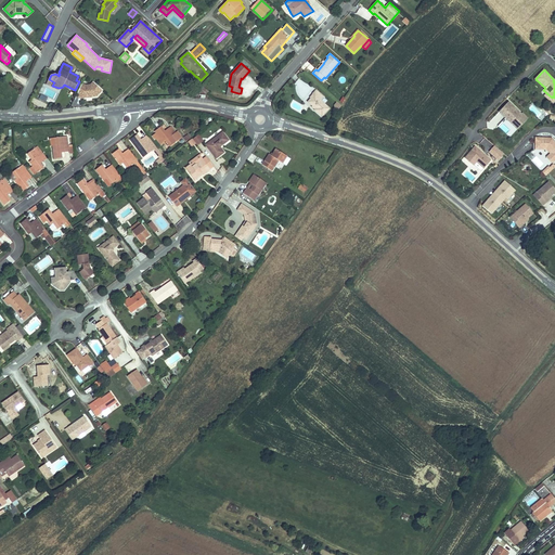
[(54,82),(49,79),(47,84),(57,90),(62,89),(63,87),(59,88),(52,86),(54,82)]
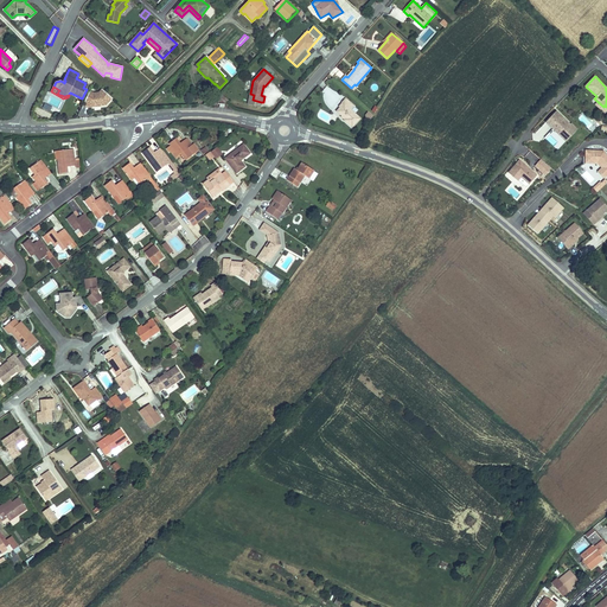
[(112,98),(102,90),(100,93),(94,94),(90,91),(83,106),(88,108),(89,106),(91,107),(106,106),(112,98)]
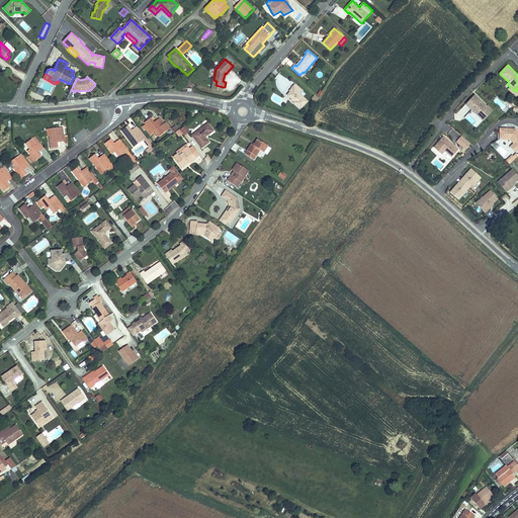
[(211,89),(222,91),(223,87),(216,85),(217,81),(213,80),(211,89)]
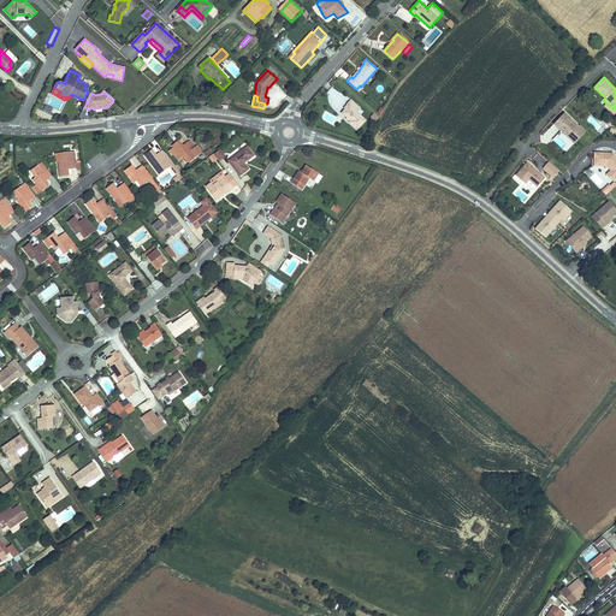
[(342,113),(350,120),(349,123),(357,130),(366,120),(356,111),(360,107),(351,100),(347,105),(348,106),(345,110),(342,113)]
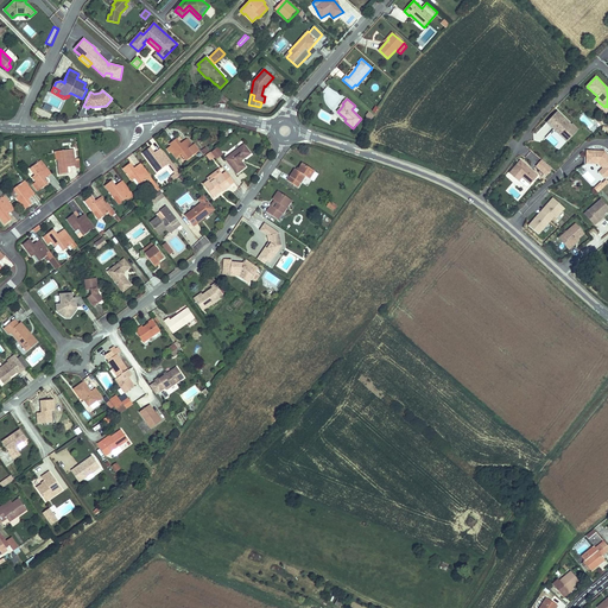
[(578,132),(557,112),(546,122),(564,139),(569,134),(572,137),(578,132)]
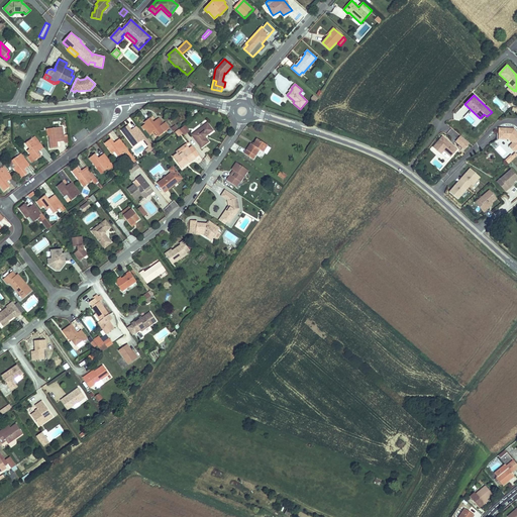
[(164,123),(161,119),(154,123),(153,122),(150,118),(144,122),(145,124),(142,126),(144,129),(145,129),(149,134),(154,130),(156,129),(158,132),(157,133),(159,136),(170,128),(165,122),(164,123)]
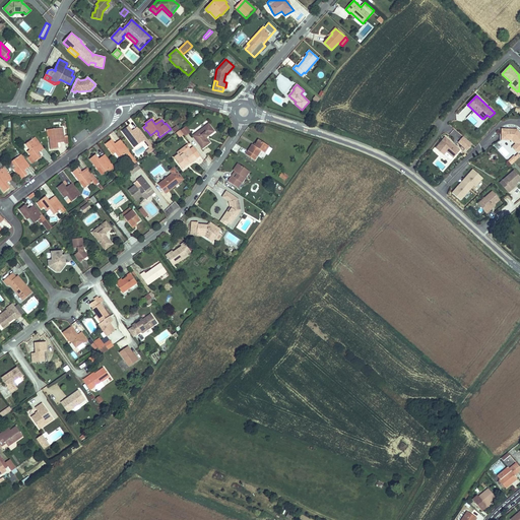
[(208,124),(193,136),(202,148),(210,142),(206,137),(214,131),(208,124)]
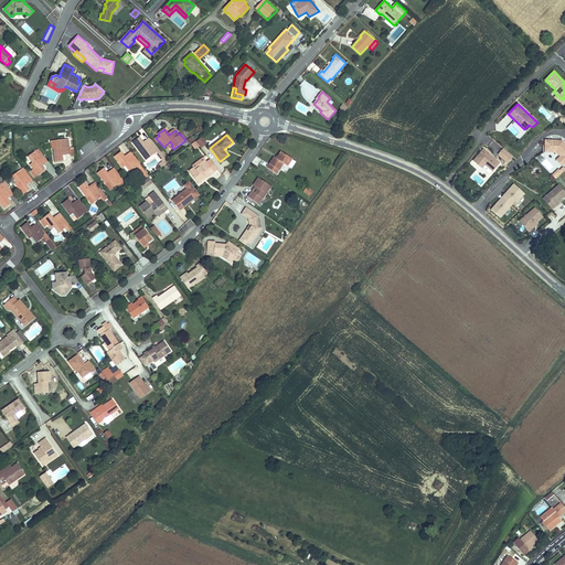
[(202,137),(196,141),(201,147),(206,144),(202,137)]
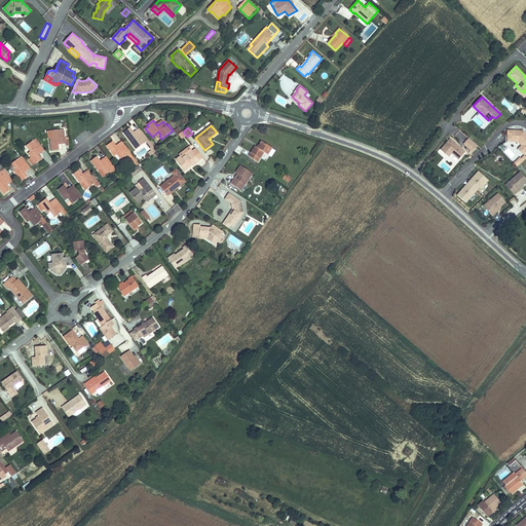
[(137,144),(139,147),(145,142),(148,140),(141,129),(135,134),(134,133),(129,128),(123,133),(132,143),(136,140),(138,143),(137,144)]
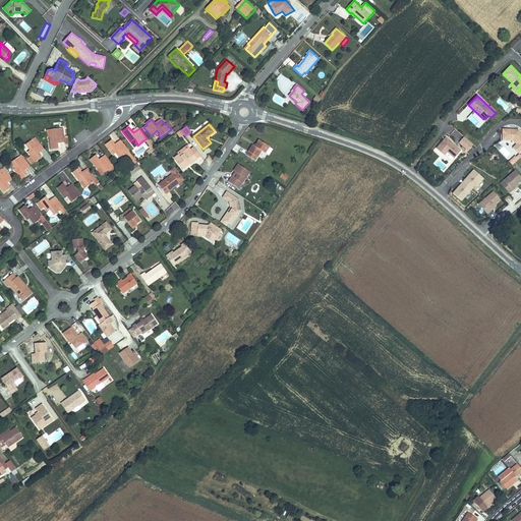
[(58,149),(58,143),(57,141),(60,141),(61,142),(65,142),(63,128),(47,130),(47,137),(49,136),(51,150),(58,149)]
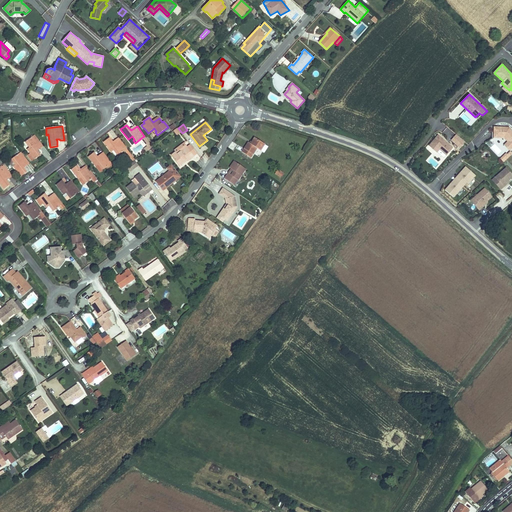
[(493,138),(504,138),(507,142),(511,146),(511,131),(510,130),(511,130),(509,127),(493,127),(493,138)]
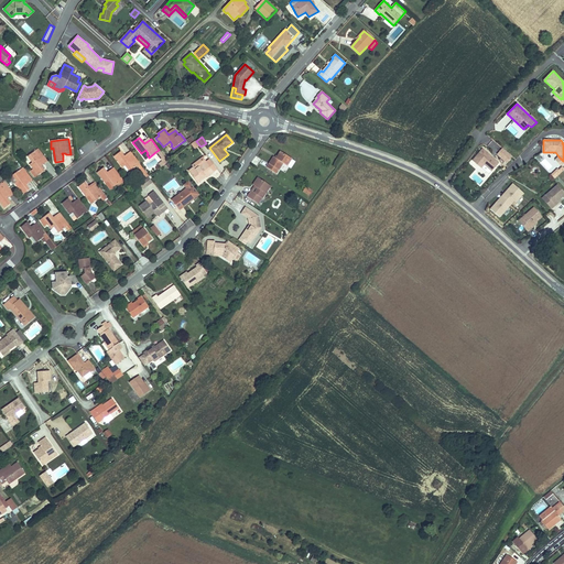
[(497,154),(507,163),(512,156),(502,148),(497,154)]
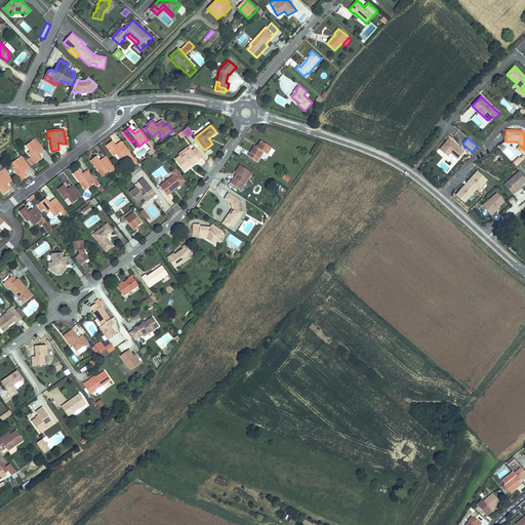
[(26,146),(29,149),(30,148),(32,150),(30,151),(28,153),(31,157),(28,159),(33,165),(35,163),(42,159),(38,155),(37,153),(43,149),(36,138),(26,146)]
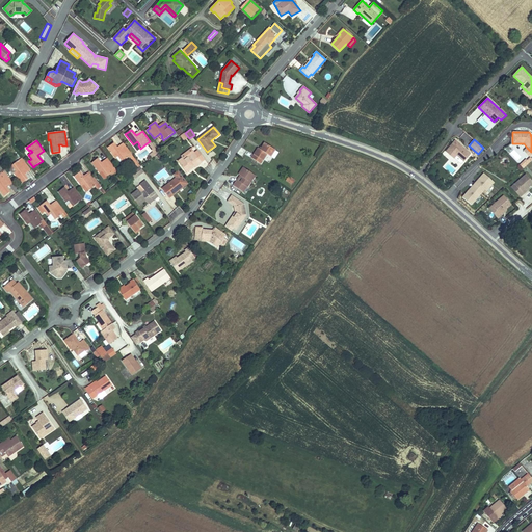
[(463,161),(471,154),(455,140),(446,152),(454,159),(456,155),(463,161)]
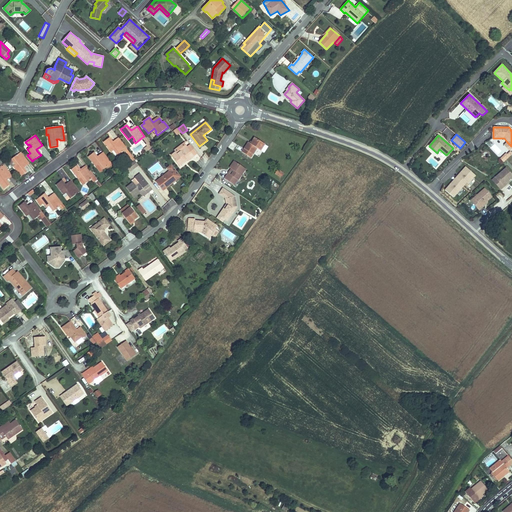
[(144,136),(141,138),(147,146),(144,149),(146,152),(153,147),(144,136)]
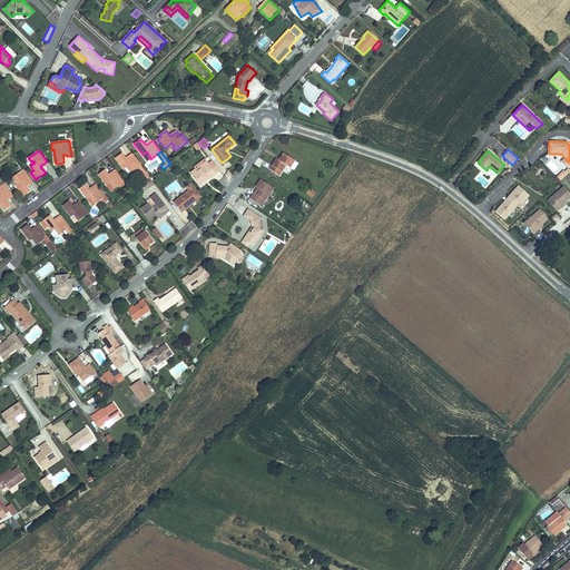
[(139,167),(141,166),(134,155),(127,159),(126,158),(123,153),(115,158),(124,169),(127,167),(128,166),(130,169),(129,170),(131,174),(139,167)]
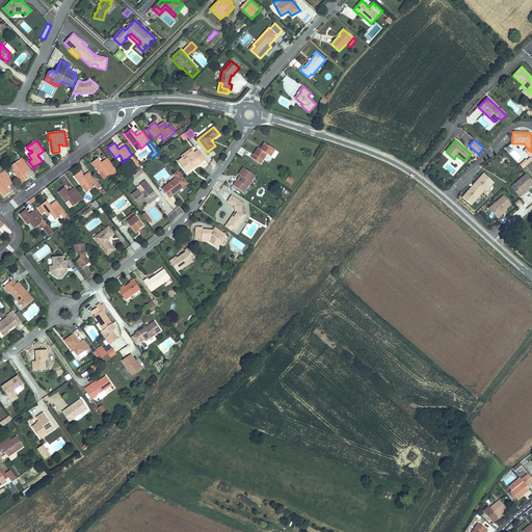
[(260,150),(258,148),(251,158),(261,164),(267,154),(270,156),(275,150),(264,142),(260,150)]
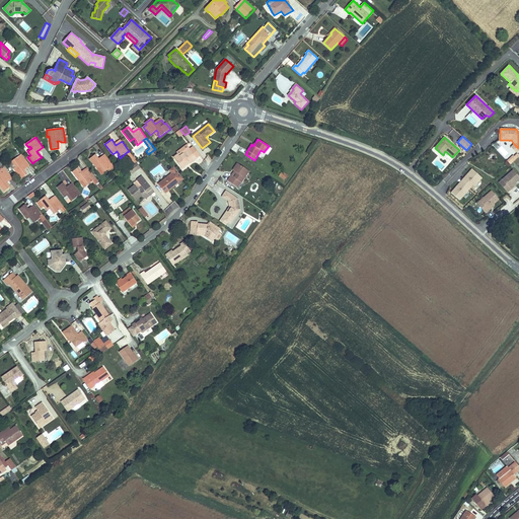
[(197,158),(190,148),(187,145),(176,152),(178,154),(173,157),(180,166),(189,161),(190,162),(191,163),(197,158)]
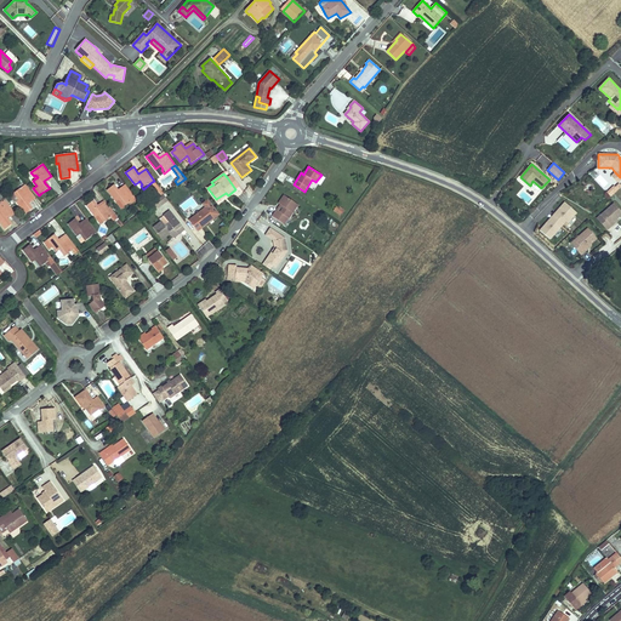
[(227,177),(235,189),(239,187),(231,175),(227,177)]
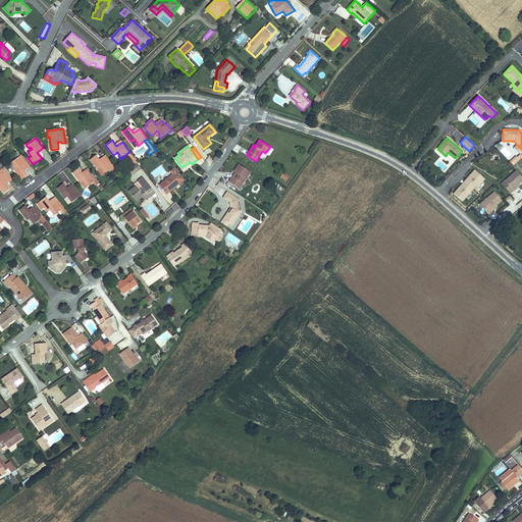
[(129,152),(127,153),(137,164),(138,164),(139,163),(129,152)]
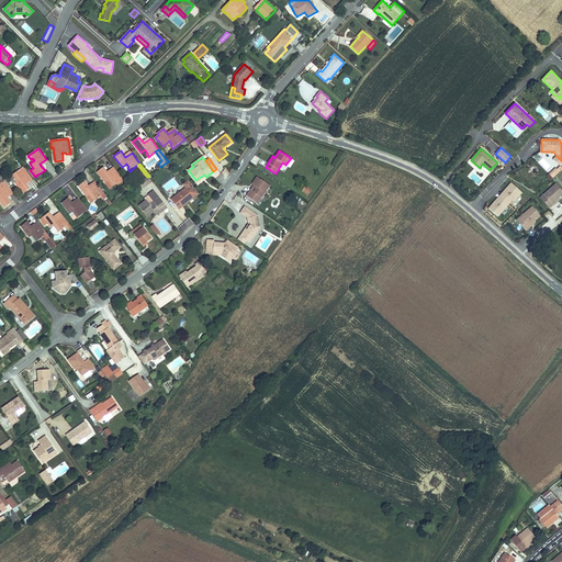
[(26,184),(29,182),(27,180),(31,178),(23,167),(12,175),(13,175),(10,177),(14,182),(14,183),(23,194),(30,189),(26,184)]
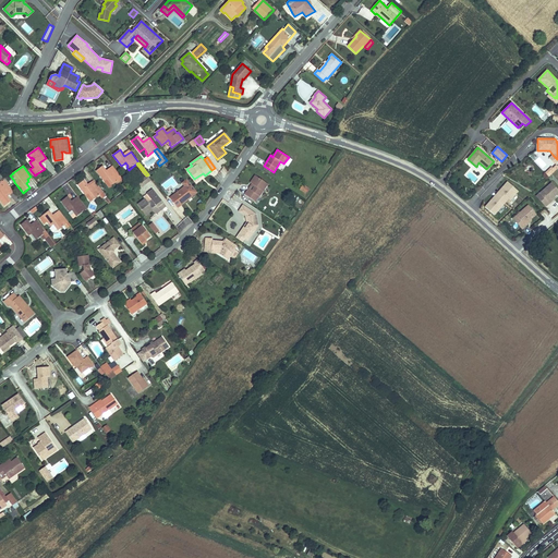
[(111,186),(122,178),(113,168),(107,172),(106,170),(102,166),(96,171),(105,182),(109,179),(111,181),(109,182),(111,186)]
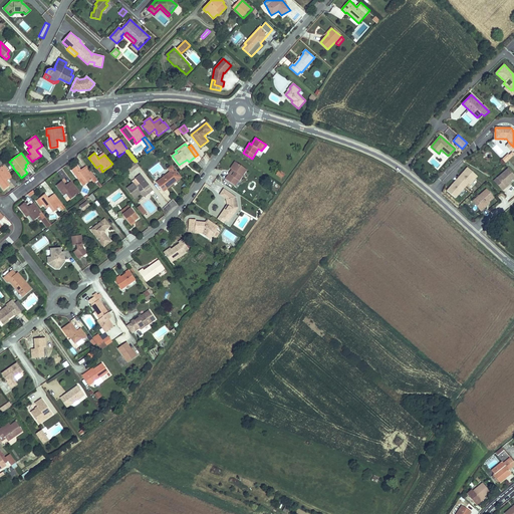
[(508,161),(513,155),(513,154),(513,153),(509,156),(508,154),(505,158),(508,161)]
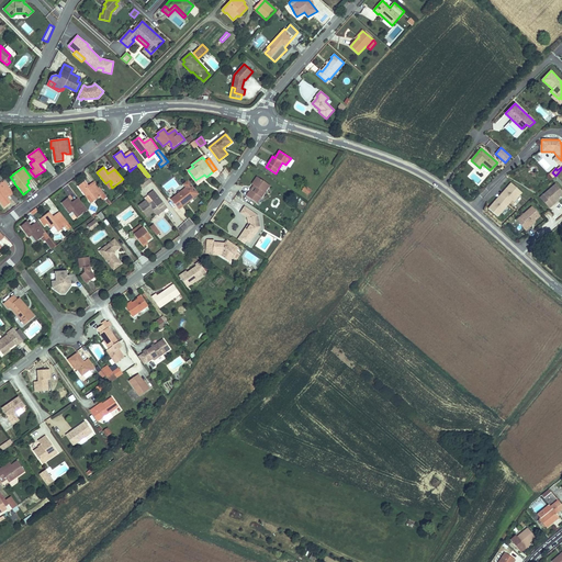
[(251,184),(254,186),(257,187),(254,192),(250,190),(246,195),(256,203),(260,197),(261,198),(270,186),(257,177),(251,184)]
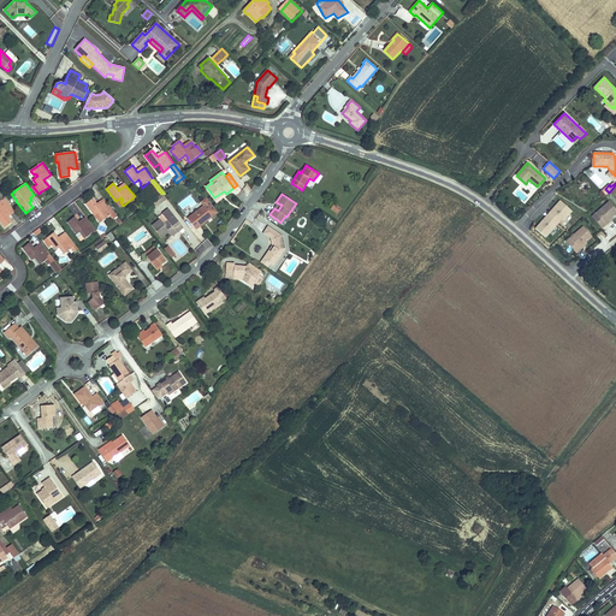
[(196,230),(200,226),(197,224),(205,219),(207,221),(218,212),(207,197),(201,202),(203,206),(188,218),(196,230)]
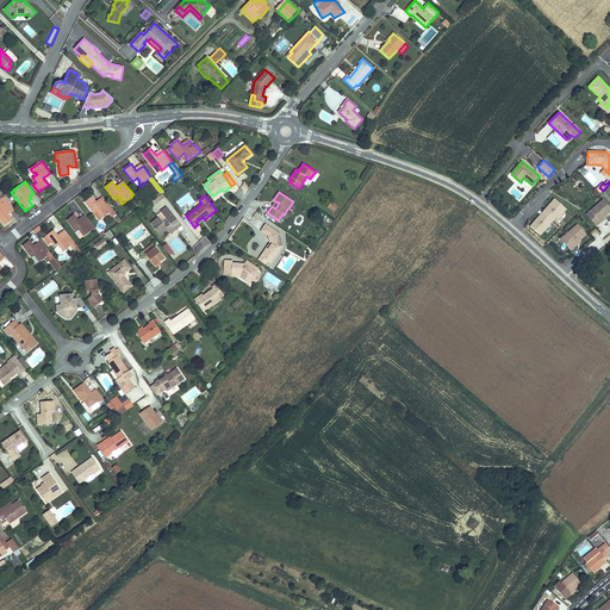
[(7,213),(13,209),(5,197),(0,199),(0,219),(5,225),(12,221),(8,215),(7,213)]
